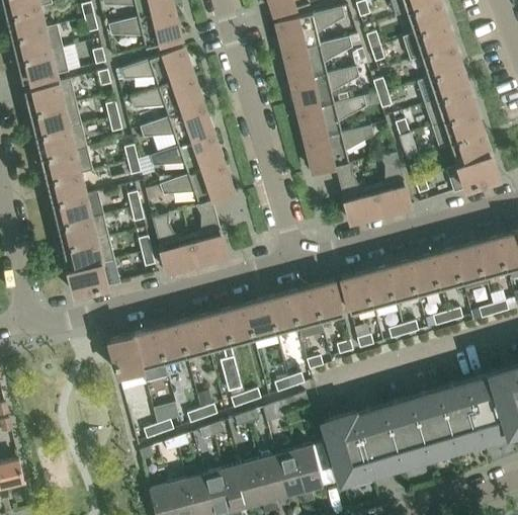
[(52,4),(50,0),(1,0),(5,14),(39,7),(52,4)]
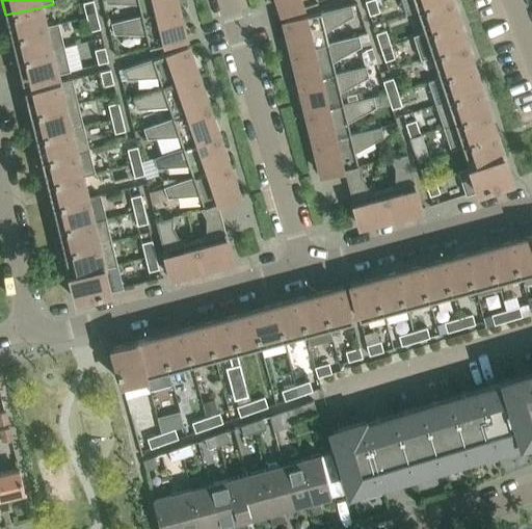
[(178,9),(175,0),(104,0),(106,6),(138,6),(141,18),(141,19),(178,9)]
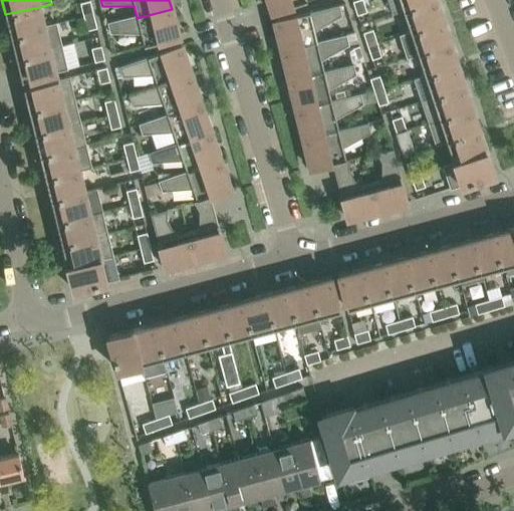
[(267,0),(272,15),(306,4),(305,0),(267,0)]
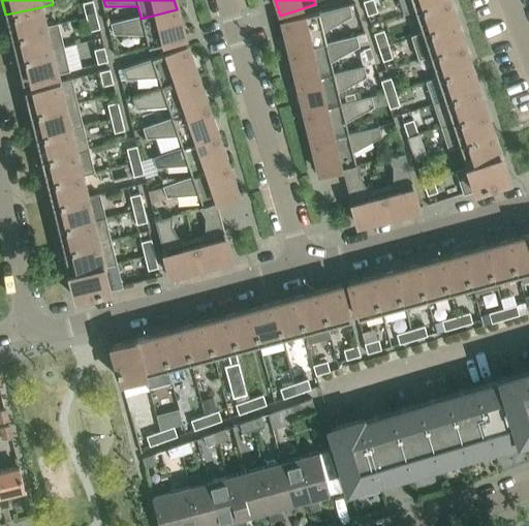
[(377,14),(372,0),(363,4),(367,18),(377,14)]
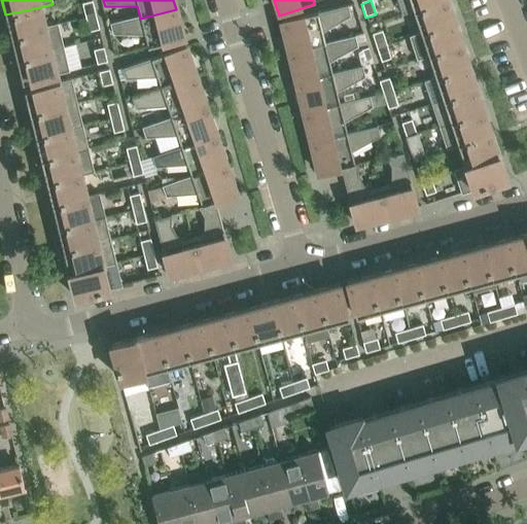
[(448,1),(447,0),(396,0),(401,16),(414,12),(448,1)]
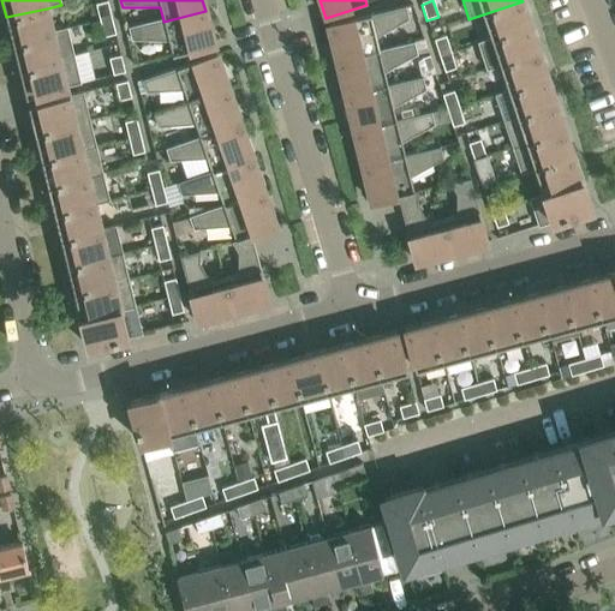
[(531,28),(525,11),(523,1),(483,15),(491,40),(531,28)]
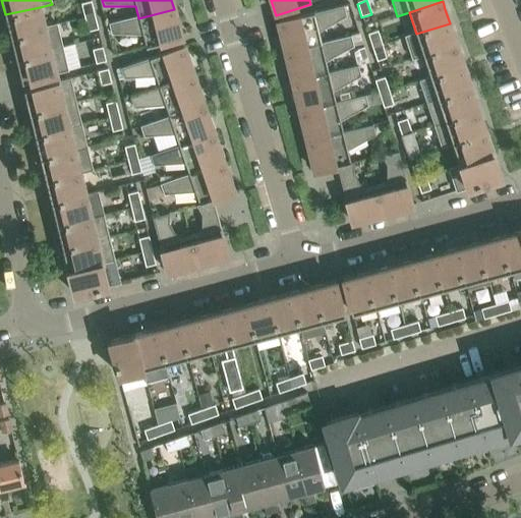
[(95,16),(91,3),(80,5),(84,19),(95,16)]
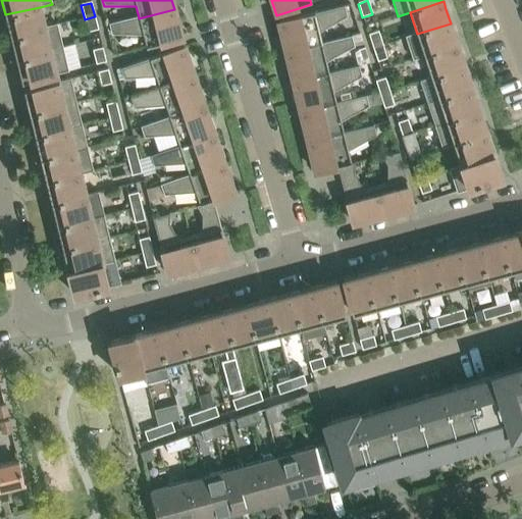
[(10,38),(45,29),(40,7),(5,14),(10,38)]
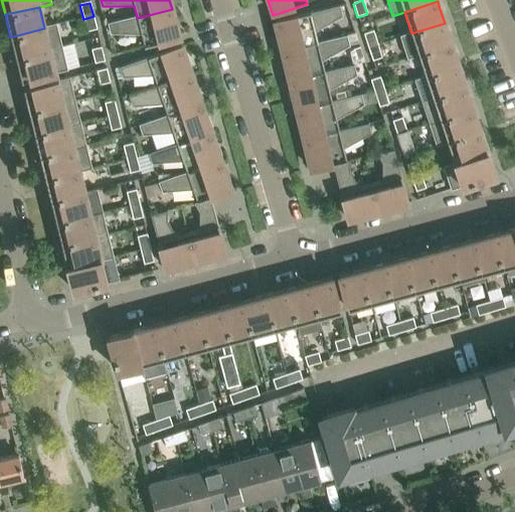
[(315,32),(342,17),(339,7),(275,23),(283,53),(318,44),(317,43),(315,32)]
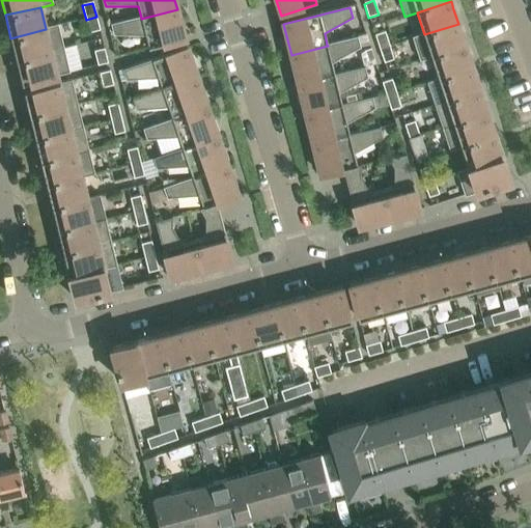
[(185,42),(177,9),(141,19),(141,18),(111,25),(113,36),(145,36),(149,50),(185,42)]
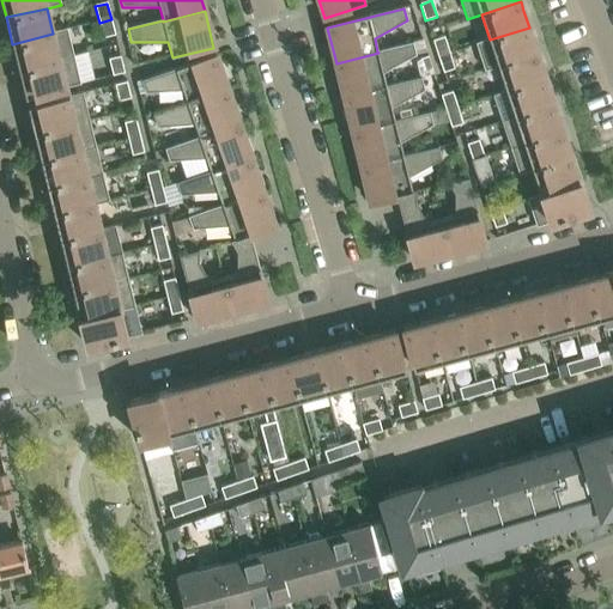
[(115,36),(111,19),(99,23),(103,40),(115,36)]
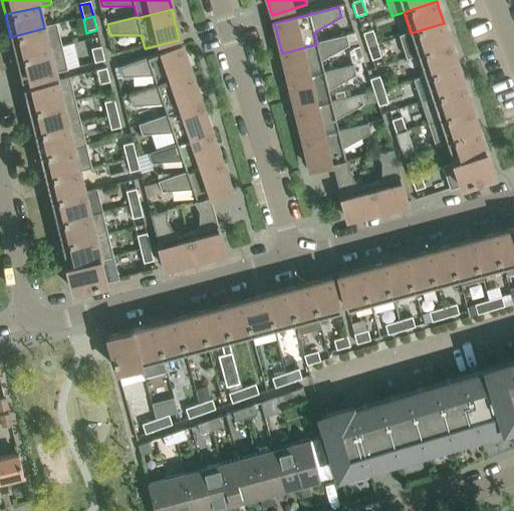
[(451,45),(444,23),(411,33),(399,37),(407,60),(418,56),(451,45)]
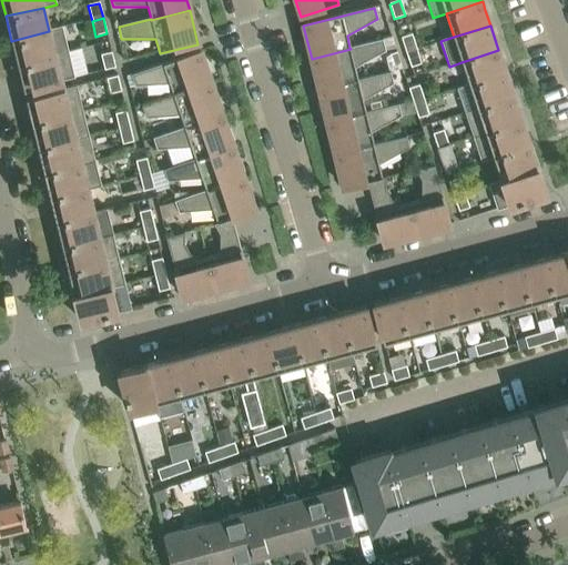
[(18,66),(68,53),(62,28),(49,31),(11,41),(18,66)]
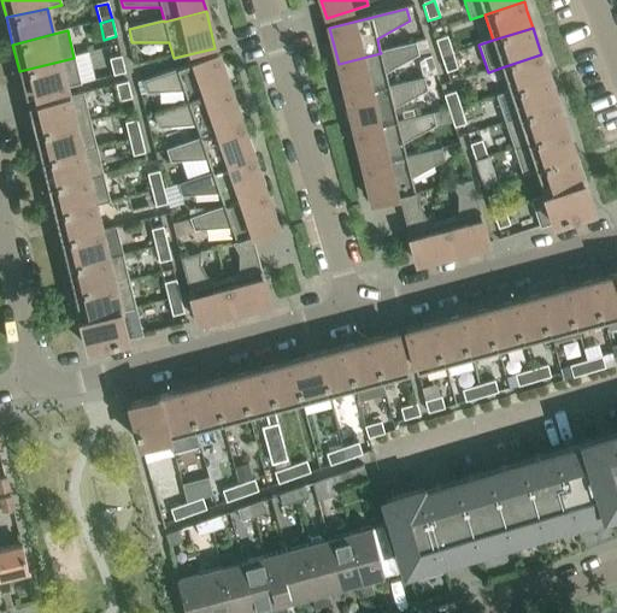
[(447,39),(435,42),(441,58),(452,54),(447,39)]
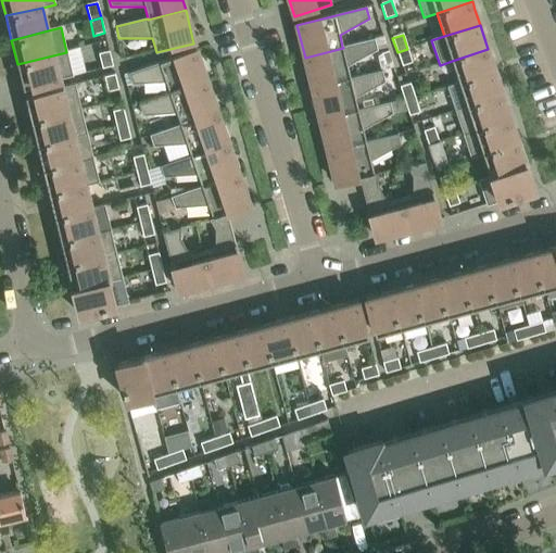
[(348,67),(377,51),(375,39),(342,47),(343,48),(305,58),(313,89),(351,79),(348,67)]
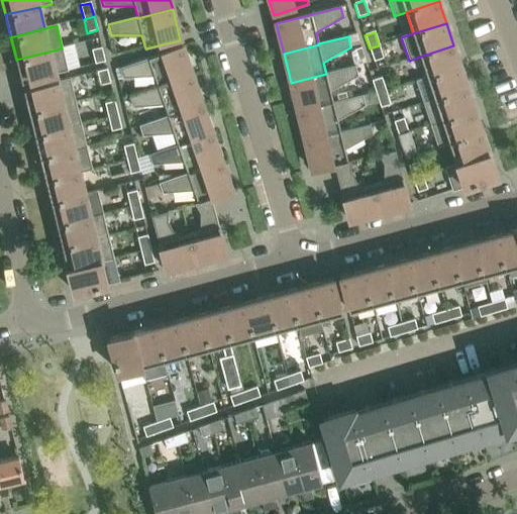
[(384,59),(379,45),(370,48),(374,62),(384,59)]
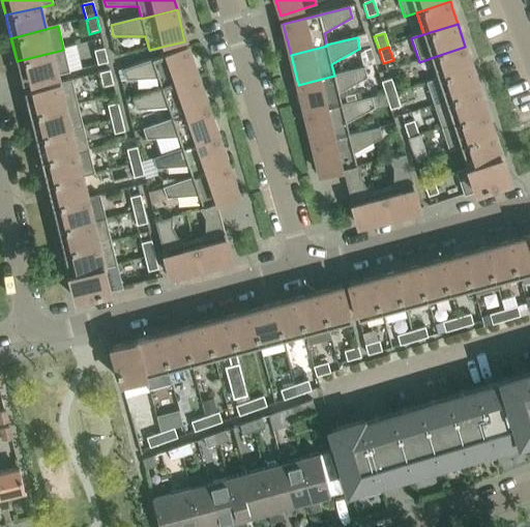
[(472,68),(465,47),(431,58),(438,79),(472,68)]
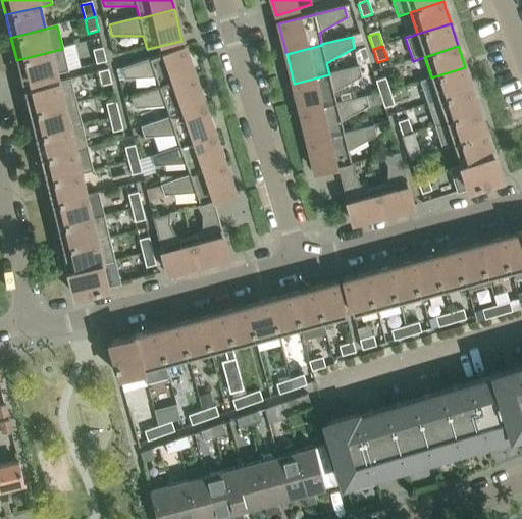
[(195,78),(185,48),(184,48),(120,69),(124,81),(155,79),(159,89),(160,90),(195,78)]
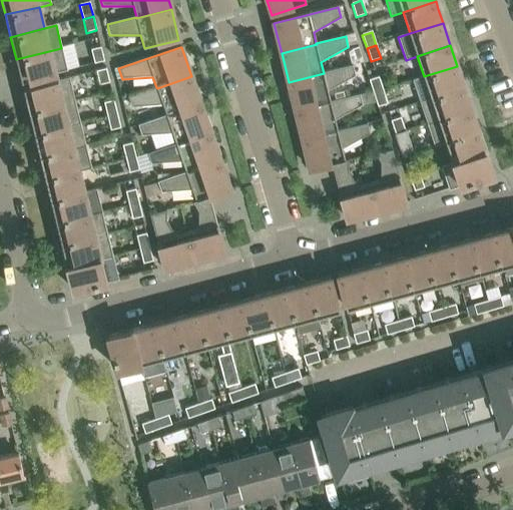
[(67,71),(61,48),(16,59),(21,82),(67,71)]
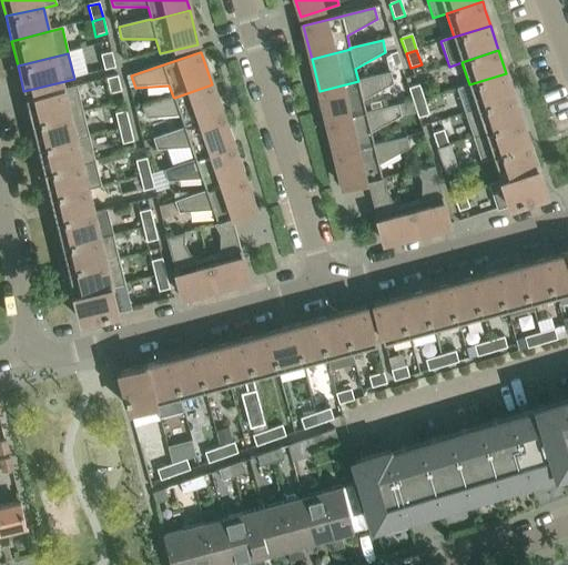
[(115,69),(111,53),(101,57),(104,71),(115,69)]
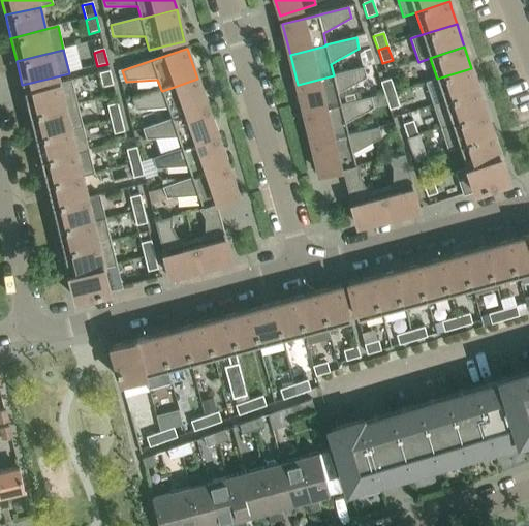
[(338,94),(366,79),(364,68),(334,75),(298,85),(305,115),(341,106),(341,105),(338,94)]
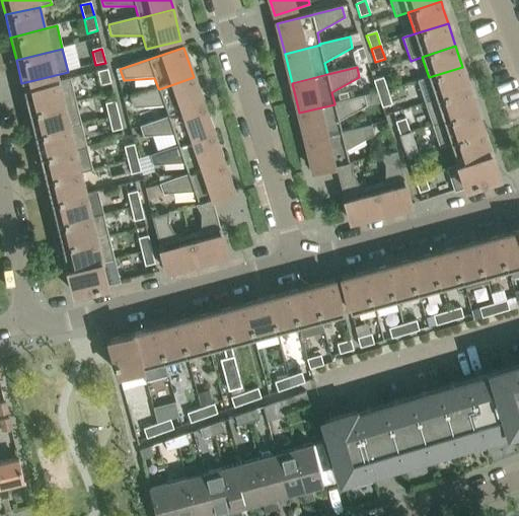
[(469,89),(462,67),(429,77),(418,81),(425,104),(469,89)]
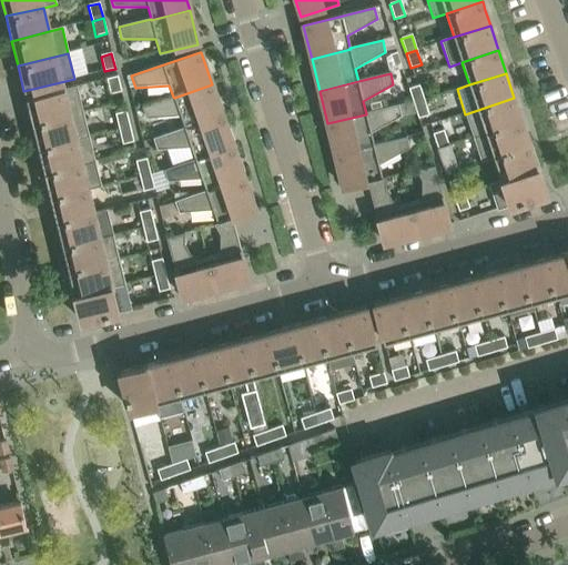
[(118,77),(107,80),(110,96),(121,92),(118,77)]
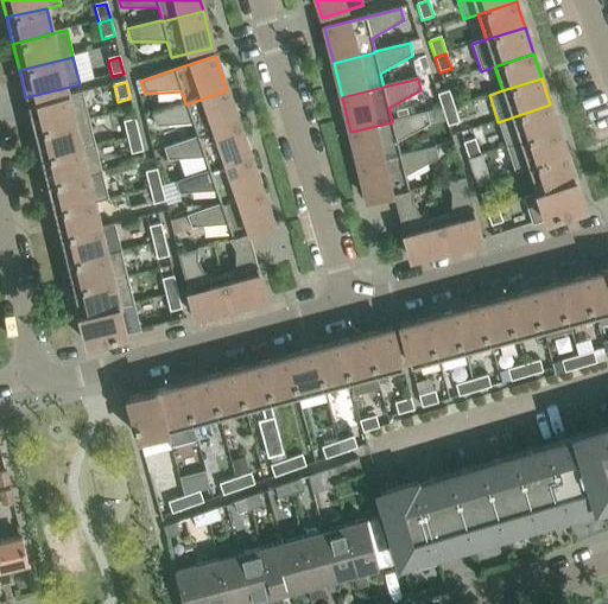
[(238,125),(227,90),(187,105),(185,103),(152,115),(156,127),(192,125),(197,138),(238,125)]
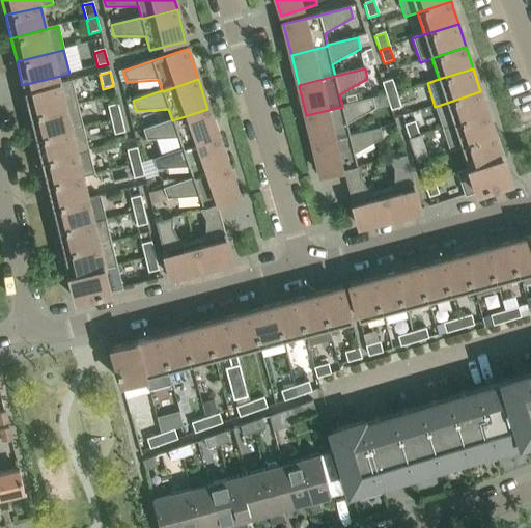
[(396,94),(392,80),(382,84),(386,98),(396,94)]
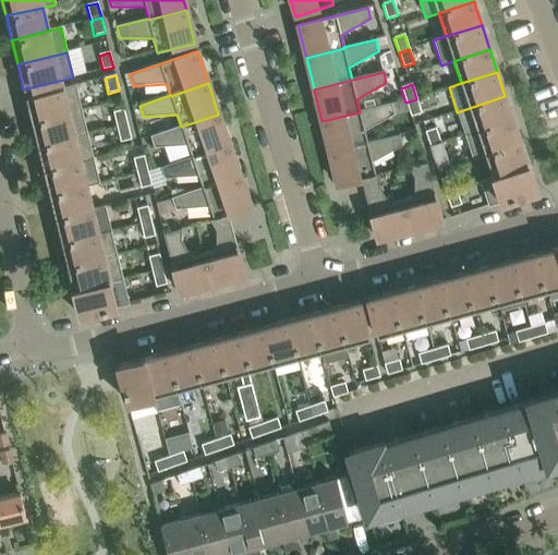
[(81,111),(75,85),(25,98),(32,123),(81,111)]
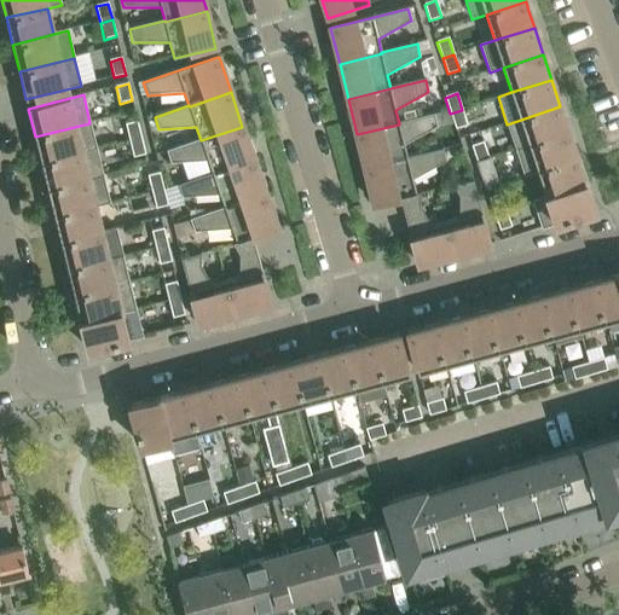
[(570,133),(560,106),(507,125),(515,150),(570,133)]
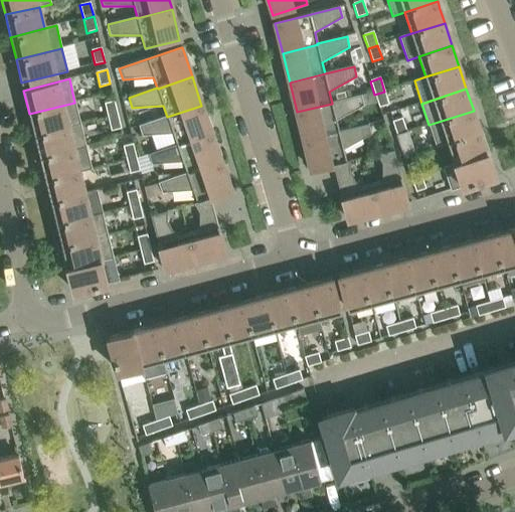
[(388,105),(384,92),(374,95),(379,108),(388,105)]
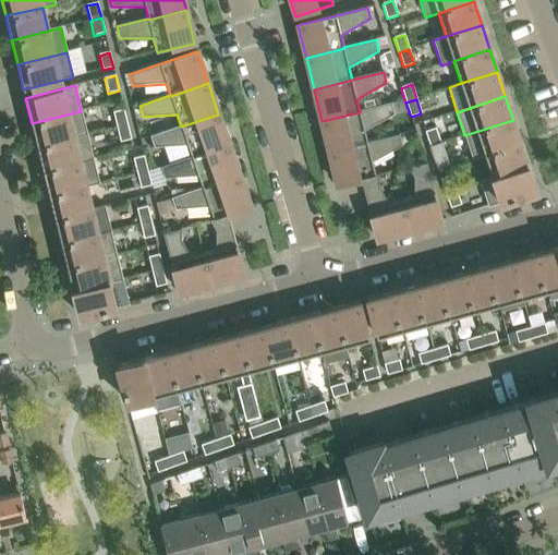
[(364,131),(393,115),(391,104),(360,111),(360,112),(322,121),(329,153),(367,144),(367,143),(364,131)]
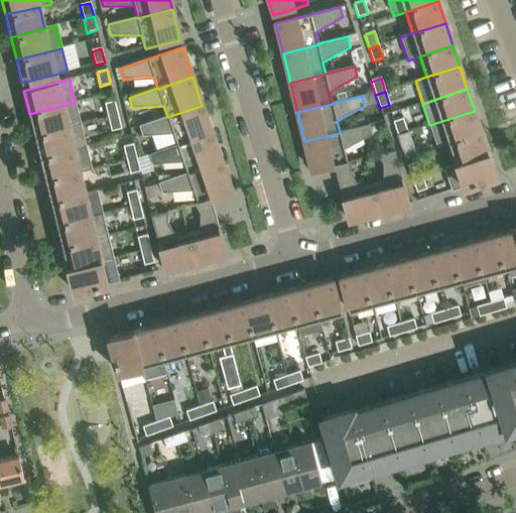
[(118,116),(114,102),(104,104),(108,118),(118,116)]
